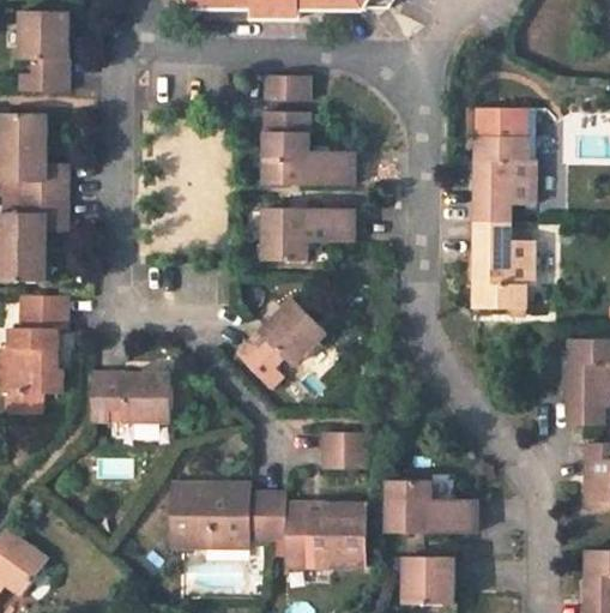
[(183,0),(191,7),(254,6),(254,16),(301,14),(300,6),(390,7),(393,0),(183,0)]
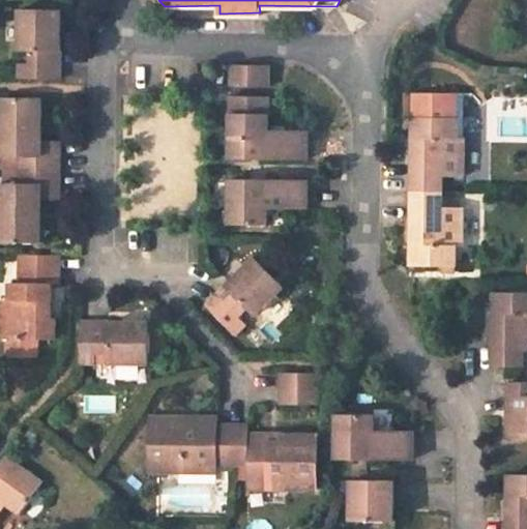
[(18,10),(17,52),(29,52),(29,65),(17,65),(17,80),(58,80),(58,11),(18,10)]
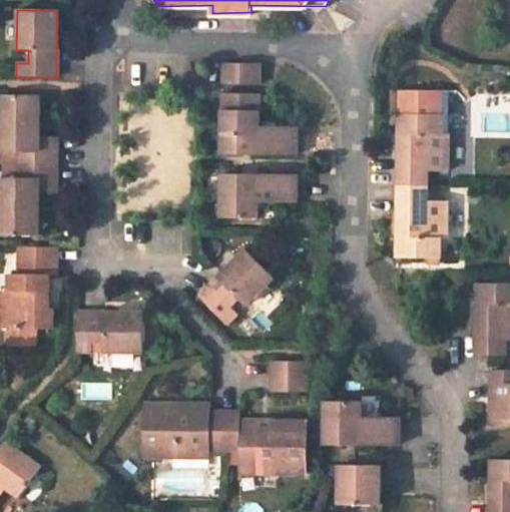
[(252,83),(253,62),(217,62),(217,83),(252,83)]
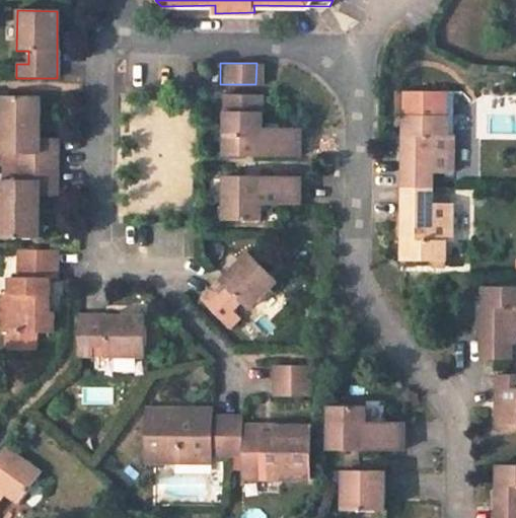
[(443,135),(443,92),(401,91),(400,116),(399,188),(428,189),(428,173),(449,174),(450,136),(443,135)]
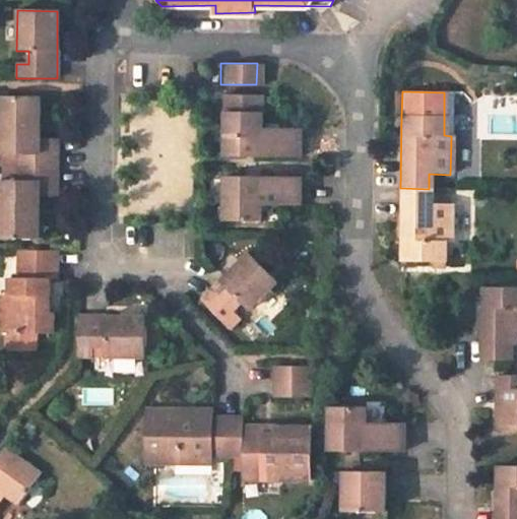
[(220,93),(220,155),(296,156),(296,126),(257,126),(256,93),(220,93)]
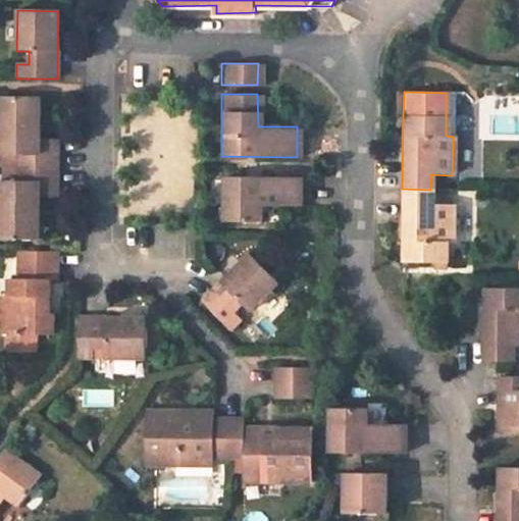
[(39,140),(39,98),(0,97),(0,154),(15,155),(15,170),(56,170),(56,140),(39,140)]
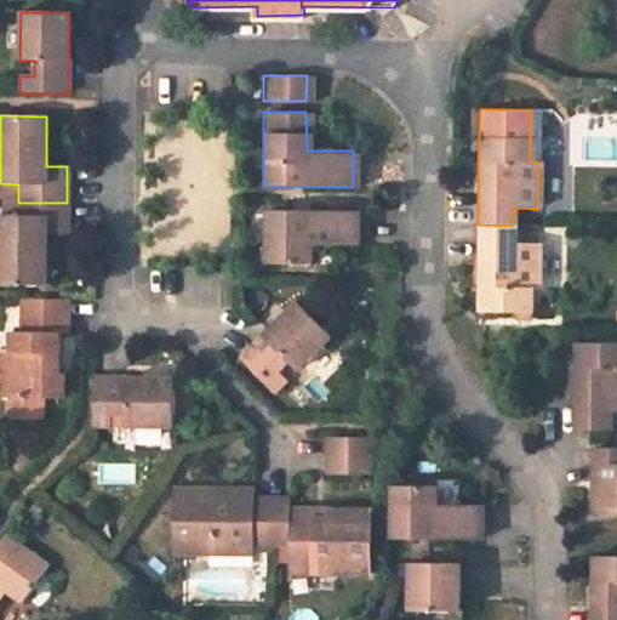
[(560,204),(561,168),(547,166),(547,204),(560,204)]
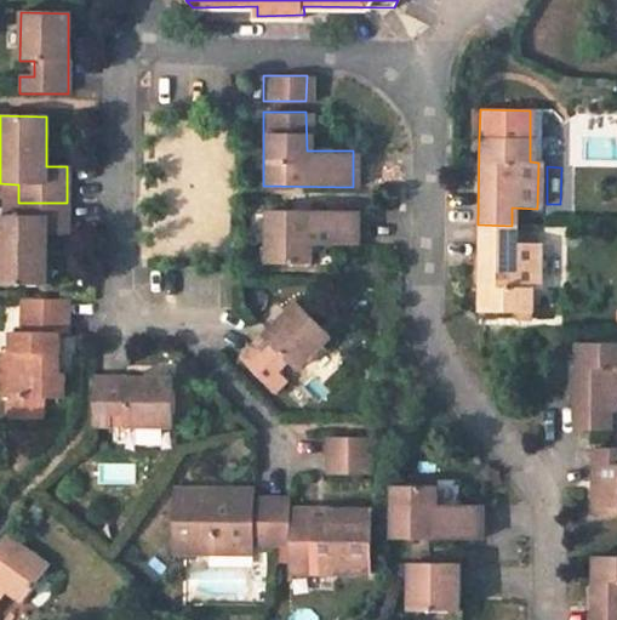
[(0,285),(45,286),(45,235),(67,234),(67,203),(18,203),(18,216),(0,216),(0,285)]
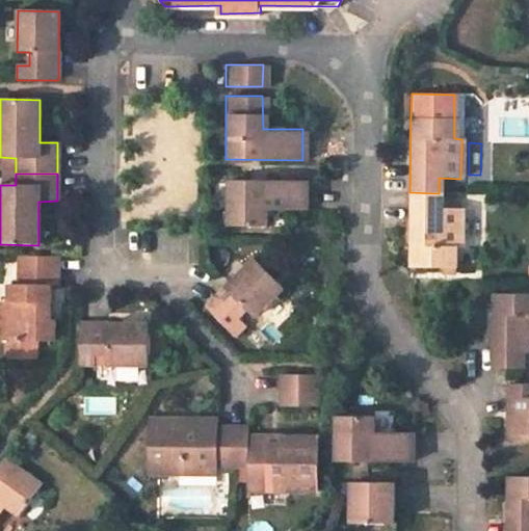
[(301,180),(242,179),(225,179),(225,224),(262,224),(262,209),(301,210),(301,180)]
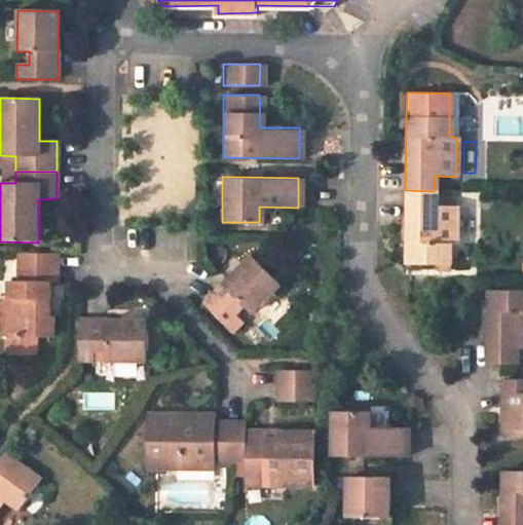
[(455,208),(434,207),(434,191),(405,190),(404,265),(447,265),(447,246),(455,247),(455,208)]
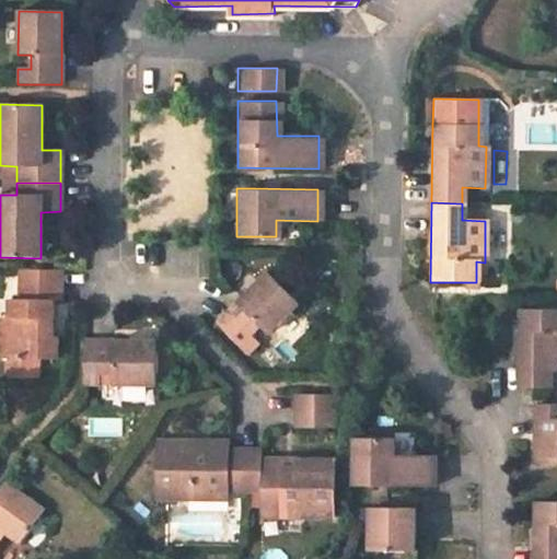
[(506,257),(506,224),(494,224),(494,257),(506,257)]
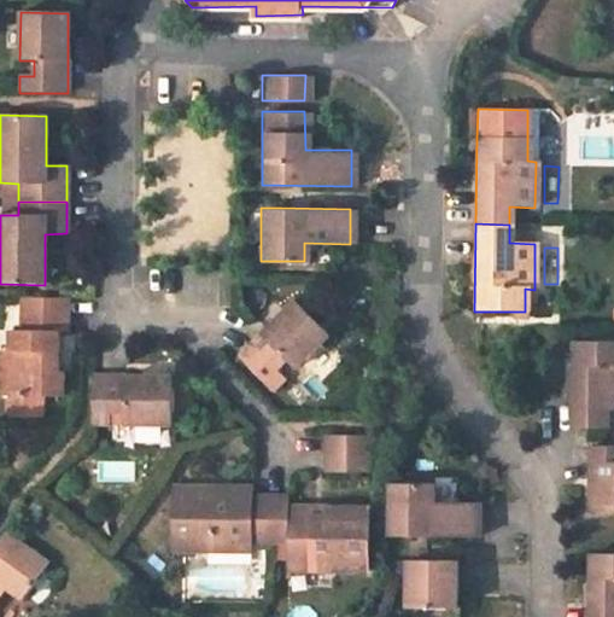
[(290,366),(325,332),(291,298),(234,355),(267,388),(279,377),(269,367),(280,356),(290,366)]
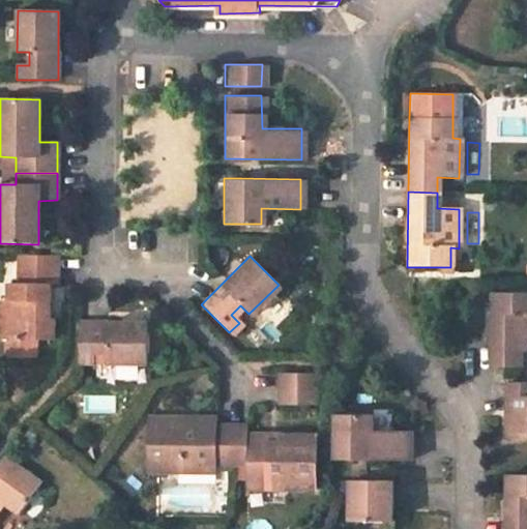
[(48,321),(48,288),(55,288),(56,288),(56,259),(18,258),(18,286),(7,286),(7,302),(0,301),(0,342),(24,342),(24,363),(45,364),(46,342),(52,343),(53,321),(48,321)]
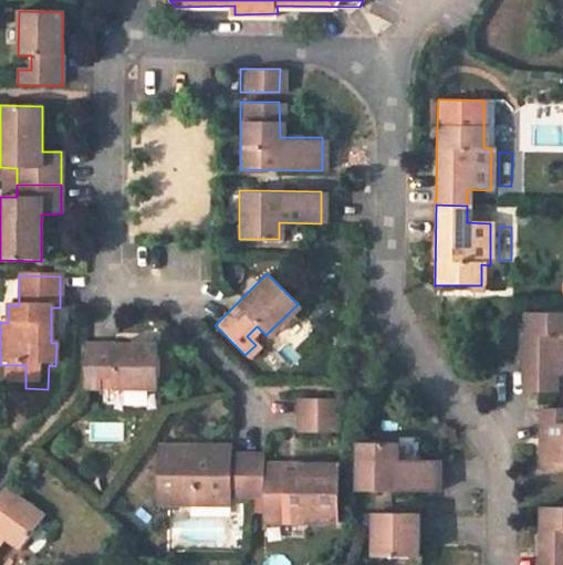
[(562,313),(522,313),(523,393),(554,394),(554,377),(562,376),(562,313)]
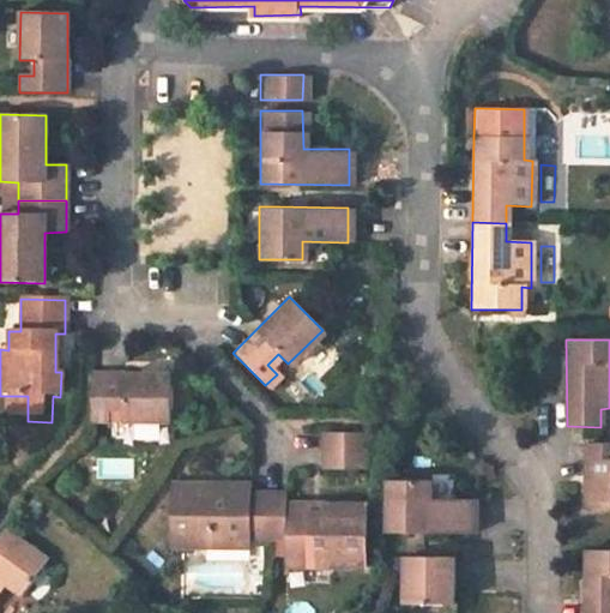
[(168,374),(89,372),(88,420),(106,420),(106,408),(120,409),(120,421),(168,422),(168,374)]
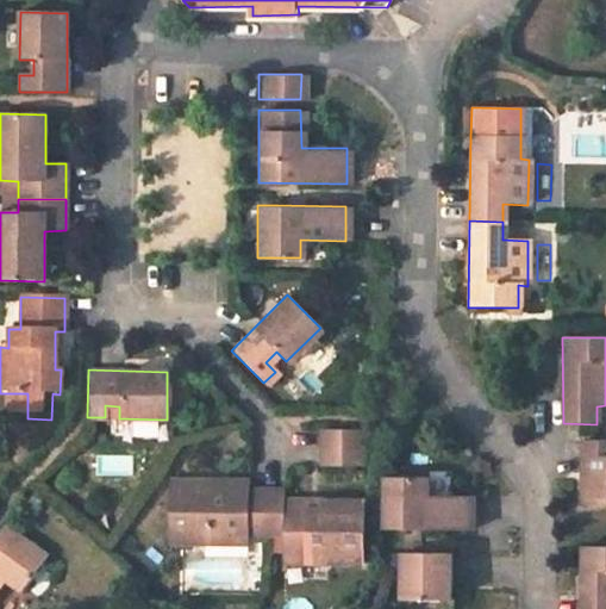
[(114,437),(172,435),(170,422),(113,424),(114,437)]
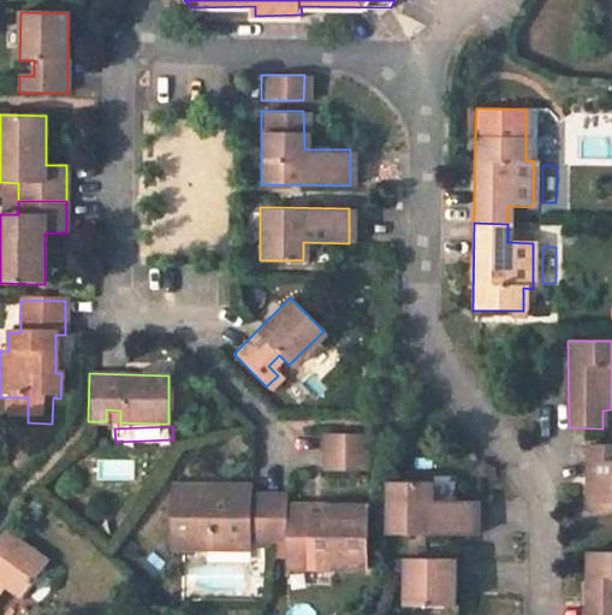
[(322,435),(322,469),(364,471),(364,435),(322,435)]
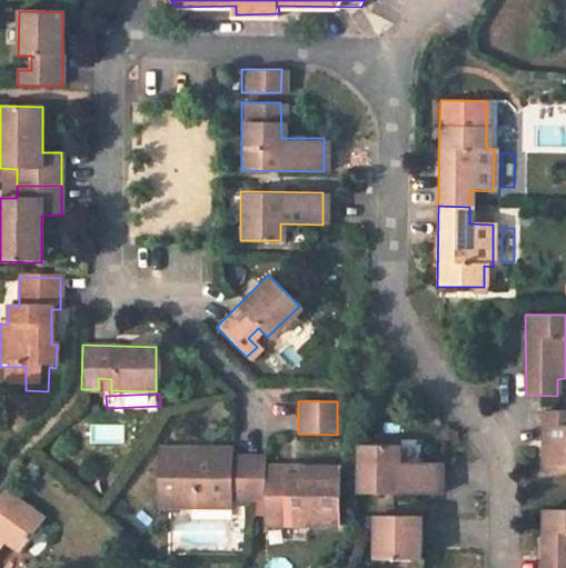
[(565,470),(565,410),(543,410),(542,471),(565,470)]
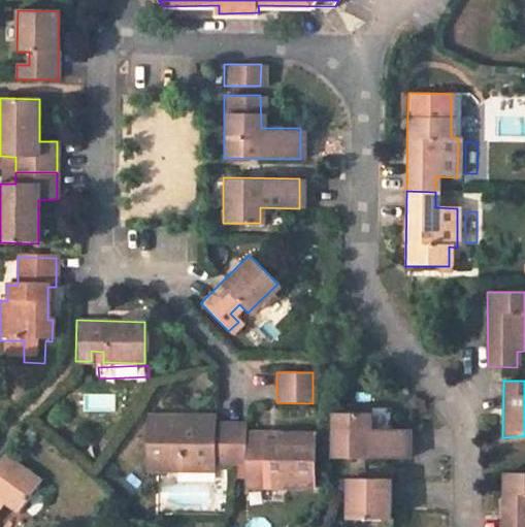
[(408,429),(369,428),(370,412),(332,413),(332,458),(407,459),(408,429)]
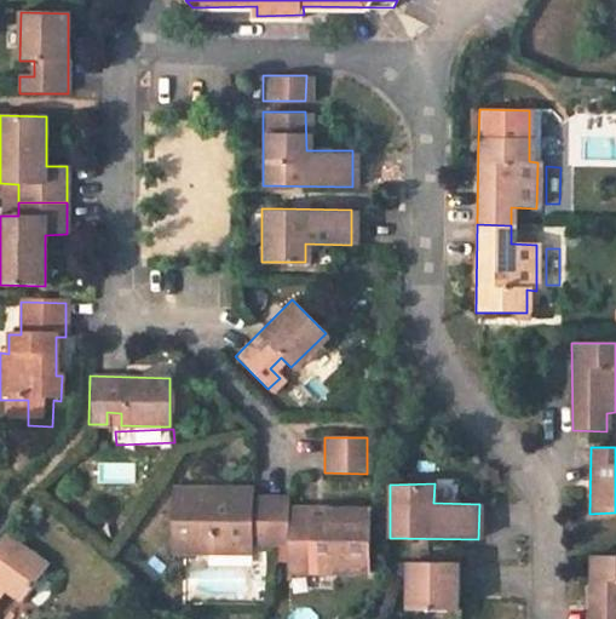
[(213,488),(170,488),(168,550),(231,551),(231,544),(251,544),(287,545),(286,517),(286,508),(286,498),(251,498),(213,497),(213,488)]
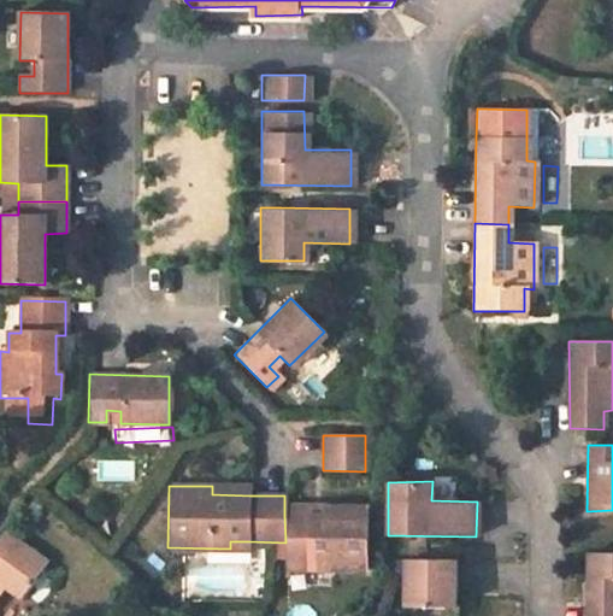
[(365,506),(323,505),(323,516),(284,515),(286,543),(284,558),(302,558),(302,569),(365,569),(365,506)]
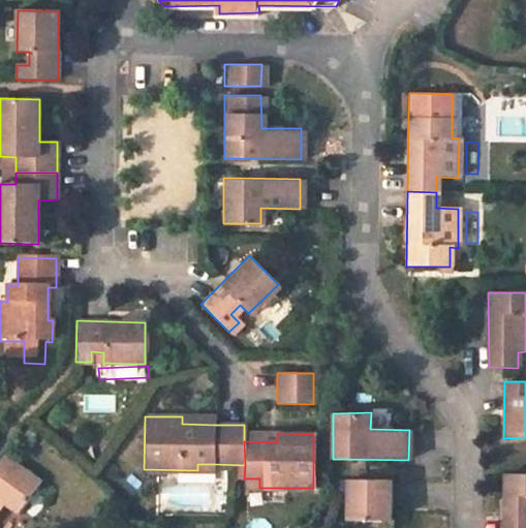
[(277,433),(244,433),(244,441),(277,442),(277,433)]
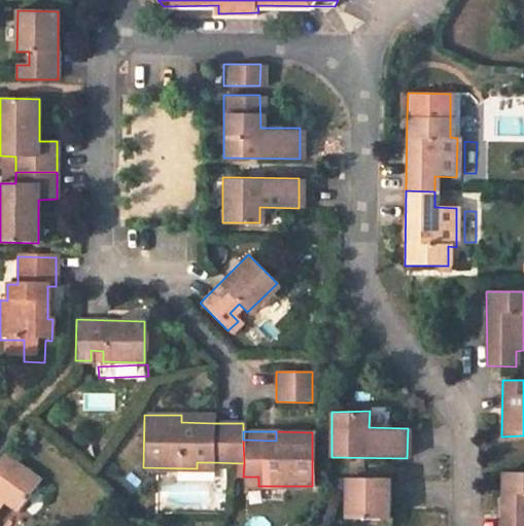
[(1,452),(0,453),(0,500),(1,499),(15,509),(38,480),(1,452)]
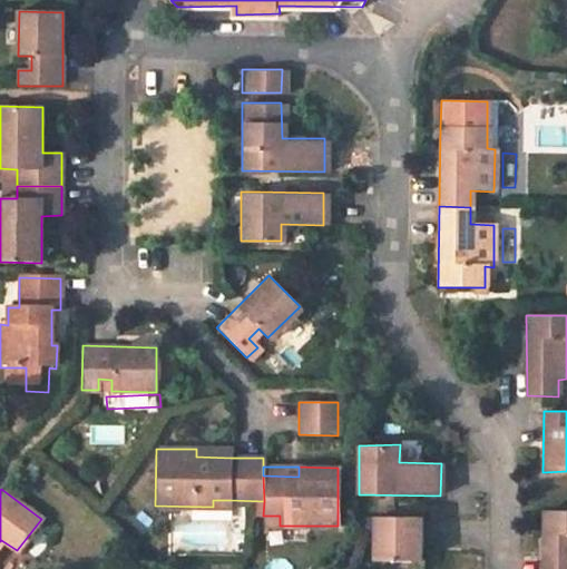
[(566,568),(566,511),(543,511),(541,568),(566,568)]
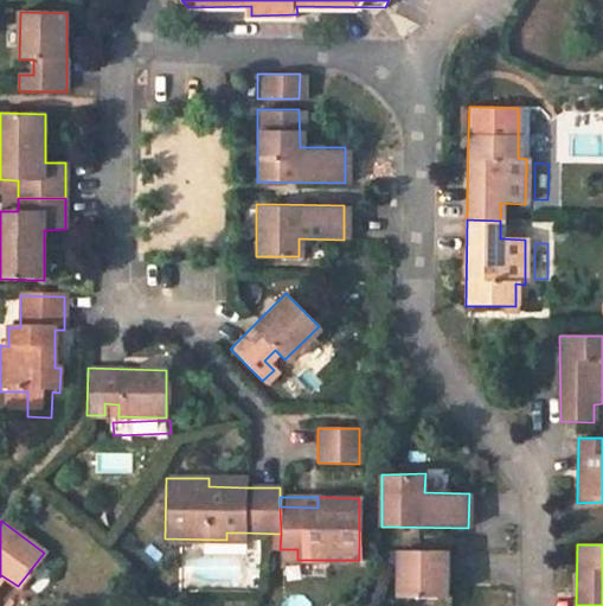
[(281,561),(297,560),(297,549),(280,549),(281,561)]
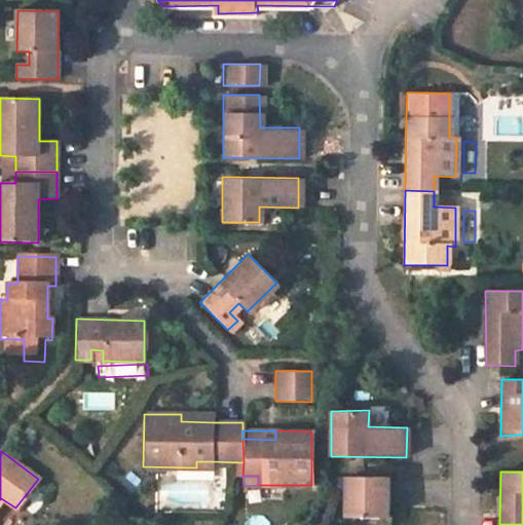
[(345,476),(344,516),(385,517),(385,481),(386,476),(345,476)]
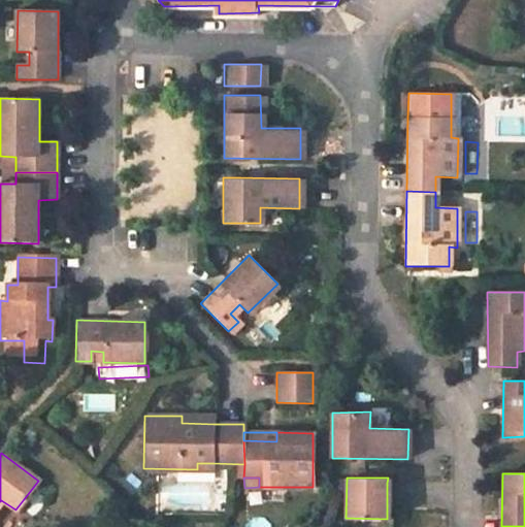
All buildings are outlined.
